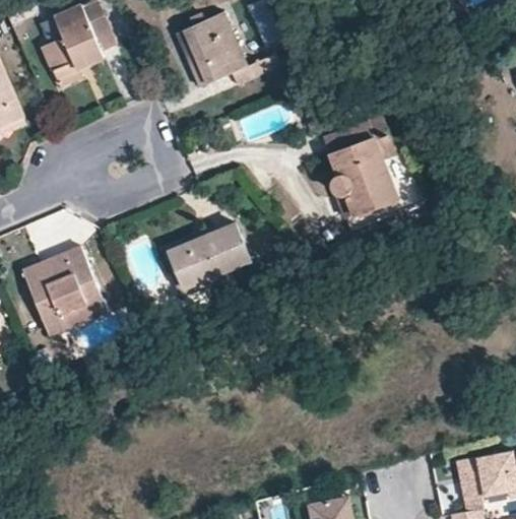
[(61,37),(45,44),(40,47),(58,87),(80,78),(76,70),(102,59),(99,51),(115,44),(93,0),(90,0),(52,16),(61,37)]
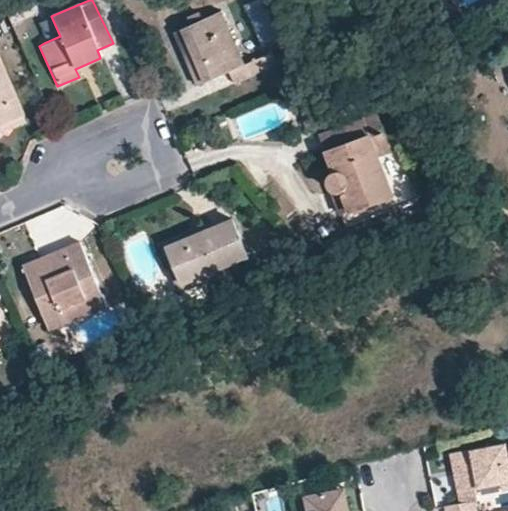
[(241,65),(218,13),(171,33),(194,85),(225,72),(231,85),(274,67),(267,53),(241,65)]
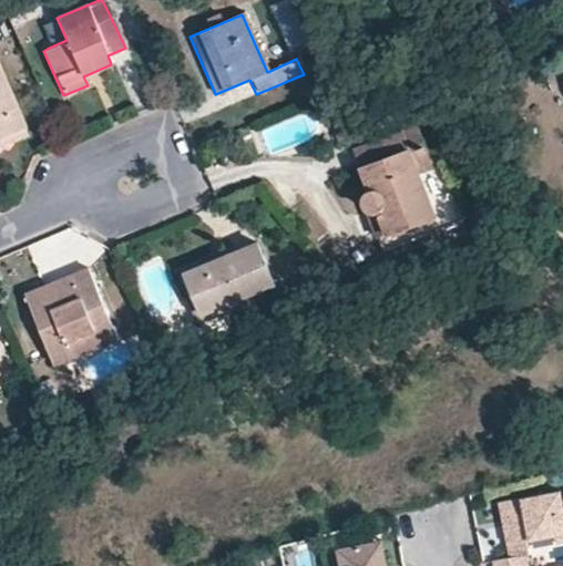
[(39,27),(49,48),(67,40),(57,18),(39,27)]
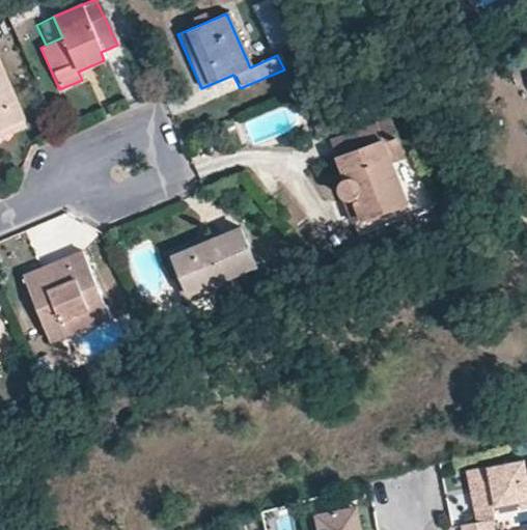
[(0,135),(20,128),(0,82),(0,135)]
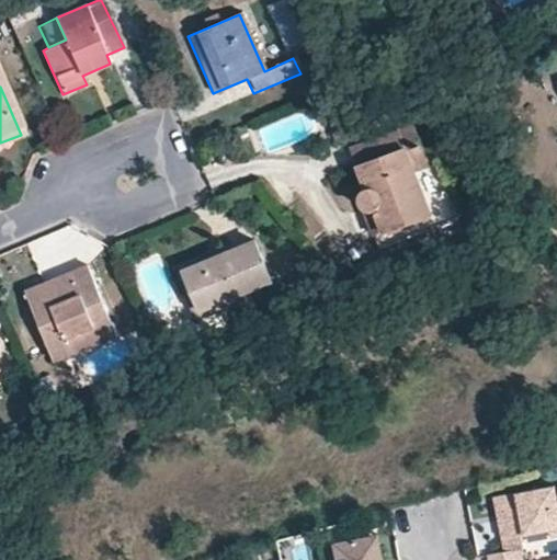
[(425,166),(408,123),(345,147),(361,186),(357,190),(355,192),(354,195),(354,197),(374,249),(453,219),(431,163),(425,166)]
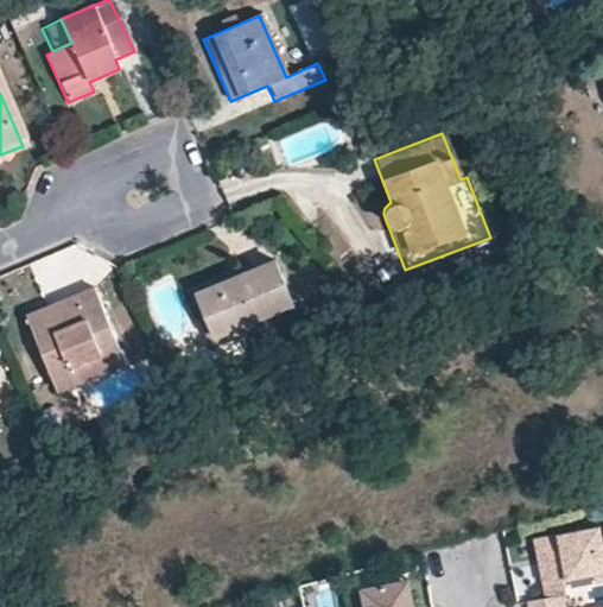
[(195,292),(213,336),(289,305),(271,260),(195,292)]
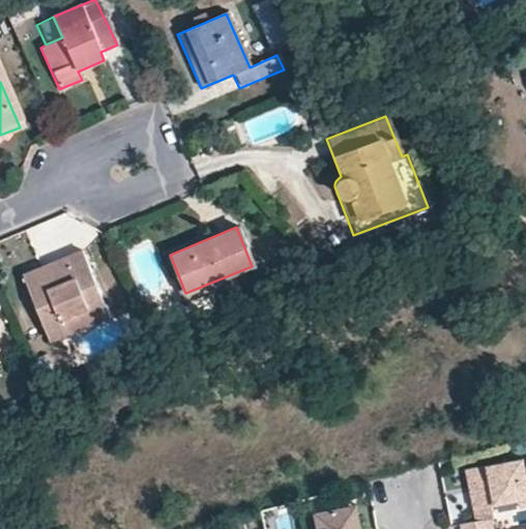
[(22,274),(45,332),(103,309),(80,252),(22,274)]
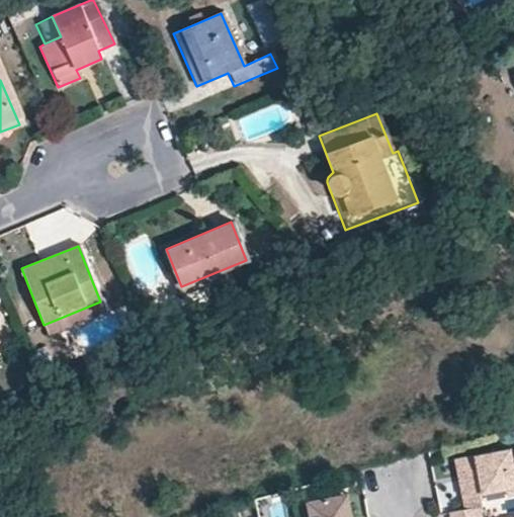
[(100,302),(44,325),(47,332),(103,309),(100,302)]
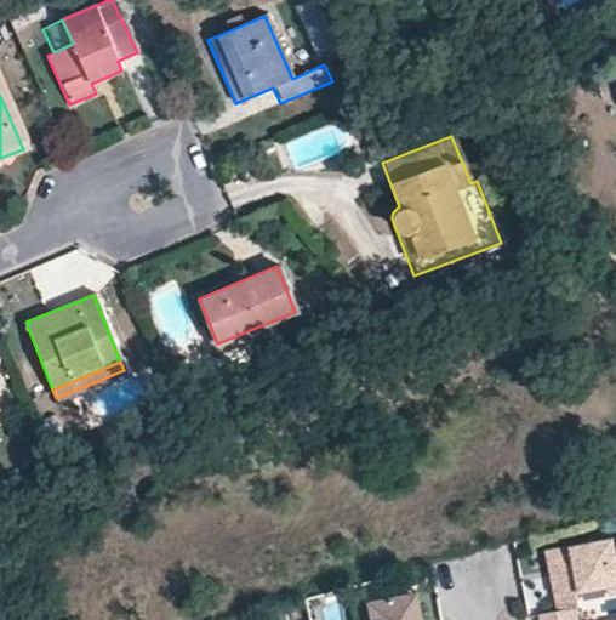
[(614,579),(609,555),(605,536),(545,549),(554,603),(534,607),(536,619),(571,619),(569,602),(571,602),(568,589),(599,582),(614,579)]
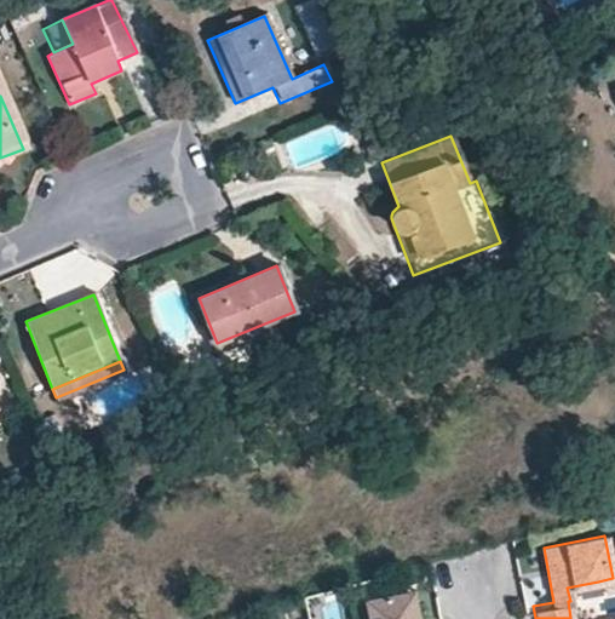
[(614,552),(608,554),(613,578),(598,582),(601,591),(614,588),(614,552)]
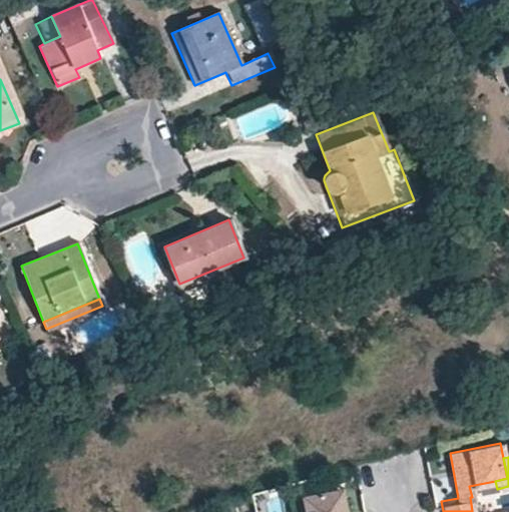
[(337,506),(343,505),(340,490),(334,491),(337,506)]
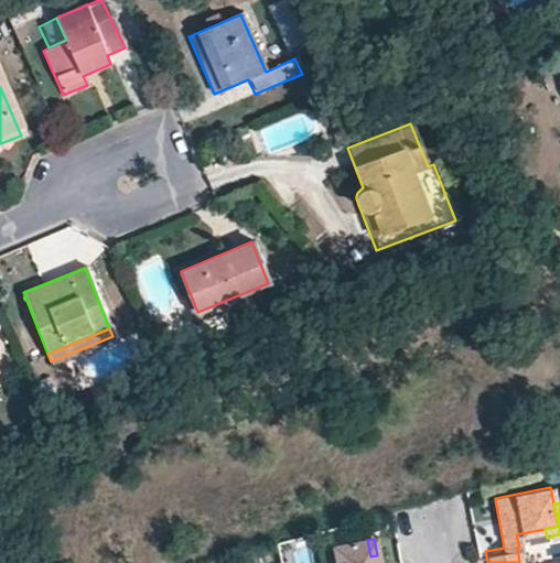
[(379,562),(377,555),(370,556),(367,540),(332,548),(335,562),(379,562)]
